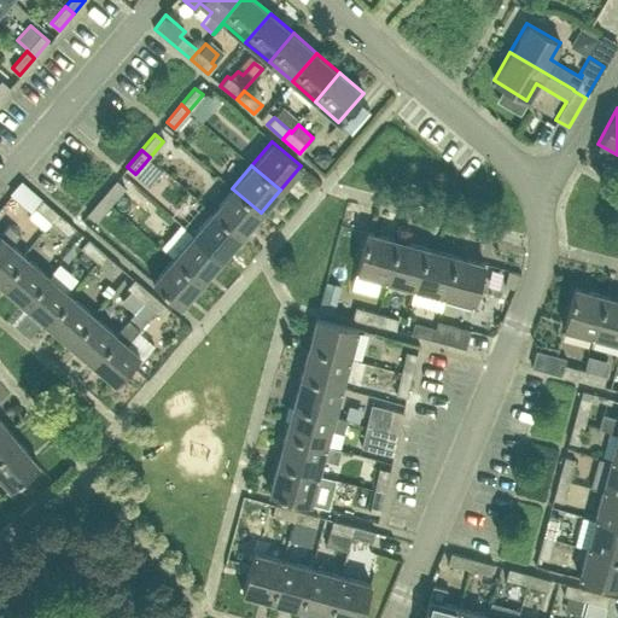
[(101,197),(110,203),(124,187),(116,180),(101,197)]
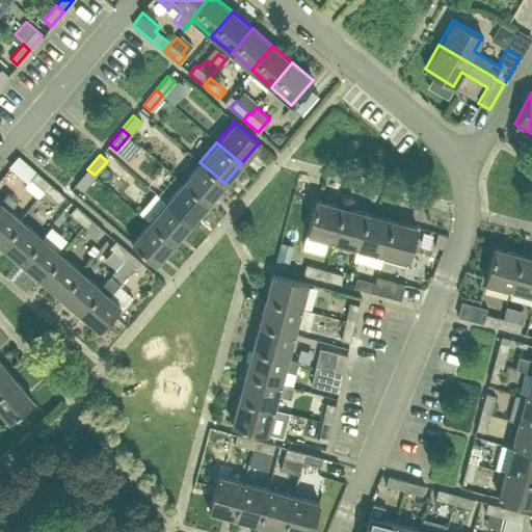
[(44,191),(50,183),(18,156),(8,167),(26,182),(29,179),(44,191)]
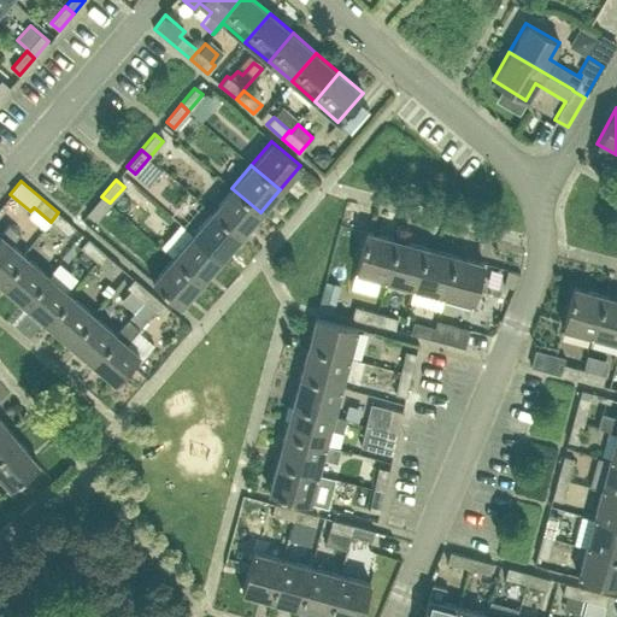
[(231,188),(212,211),(240,235),(260,212),(231,188)]
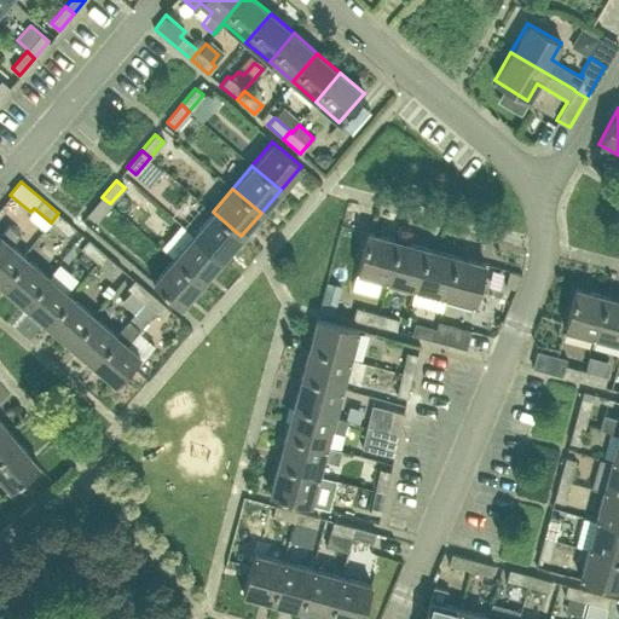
[(96,221),(110,203),(102,197),(87,214),(96,221)]
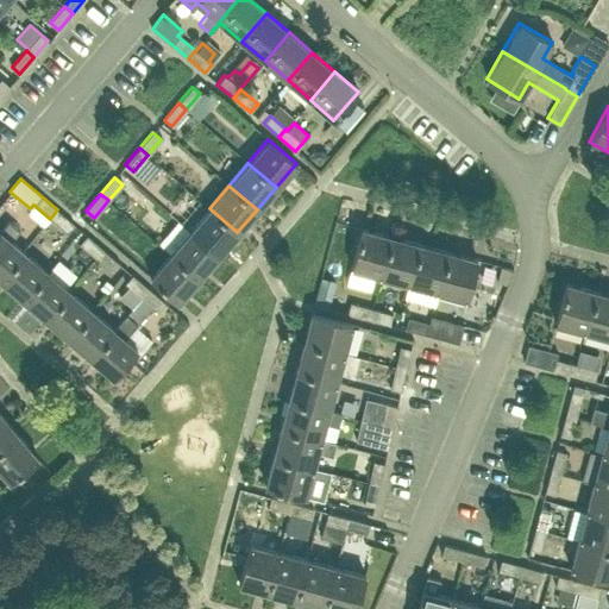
[(189,231),(218,255),(237,232),(209,208),(189,231)]
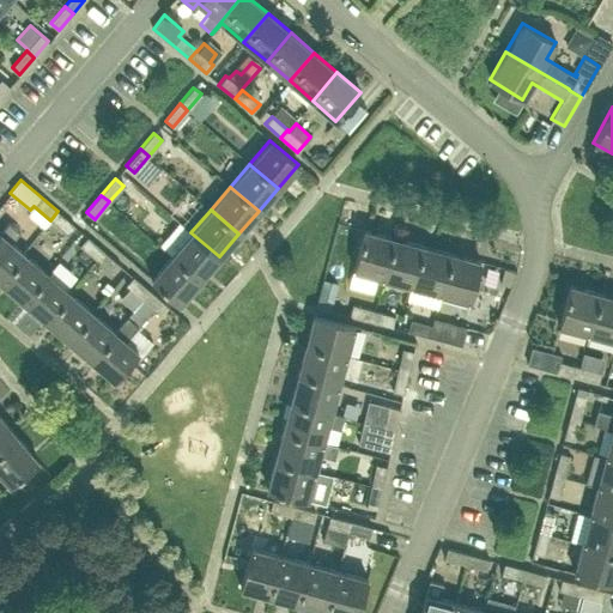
[(74,224),(58,211),(50,220),(67,234),(74,224)]
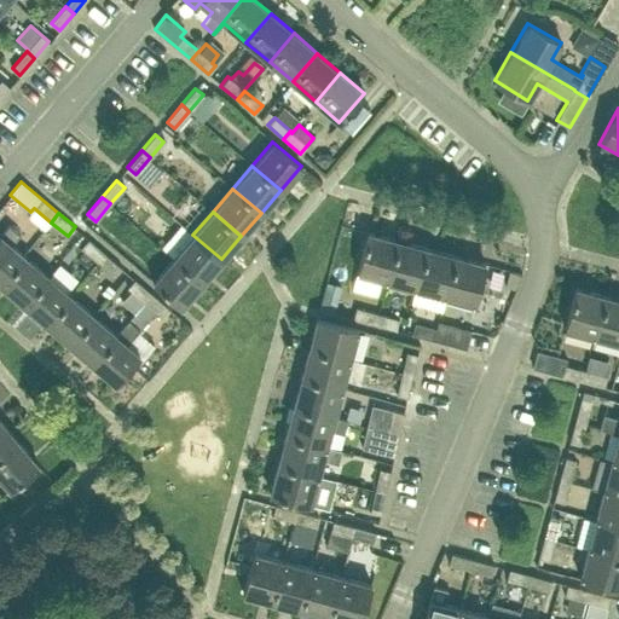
[(386,279),(397,239),(368,231),(357,272),(352,288),(382,296),(386,279)]
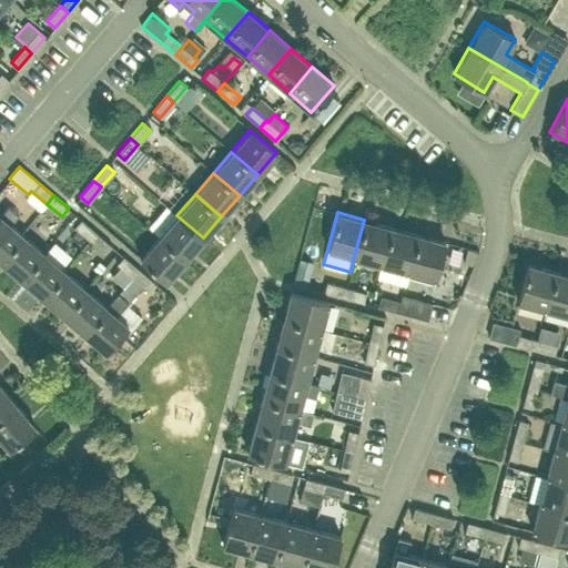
[(0,257),(21,233),(0,215),(0,257)]
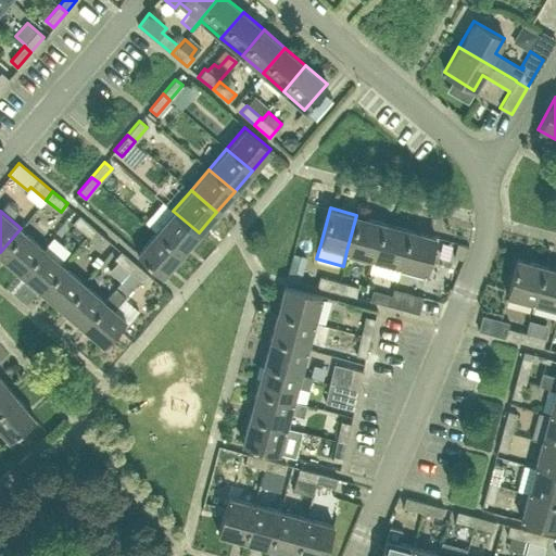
[(173,211),(155,231),(180,253),(199,232),(173,211)]
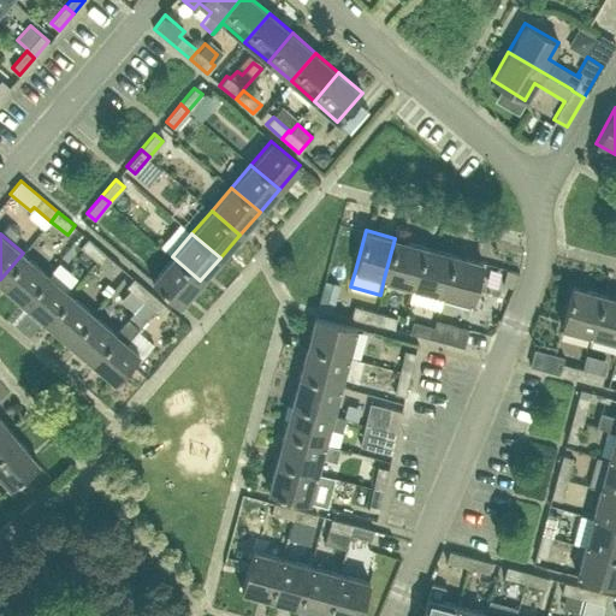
[(96,261),(104,252),(87,238),(80,248),(84,252),(75,262),(87,272),(95,261),(96,261)]
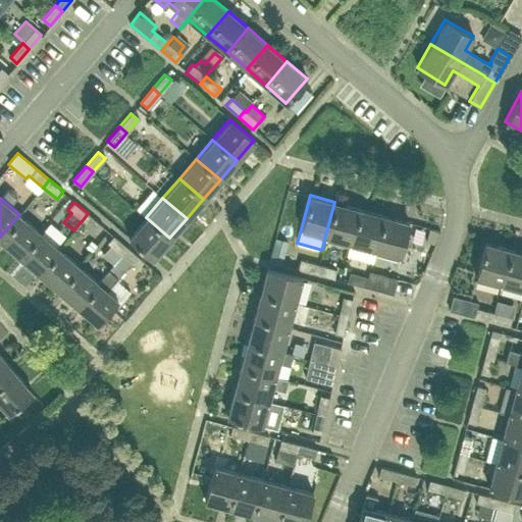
[(350,243),(359,208),(334,202),(325,236),(350,243)]
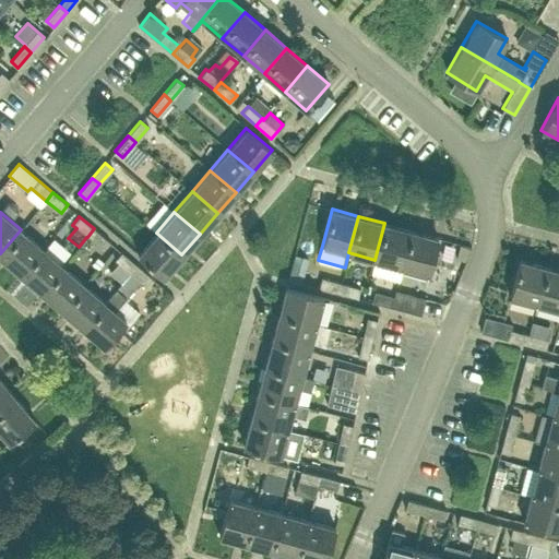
[(411,230),(384,223),(375,260),(401,266),(411,230)]
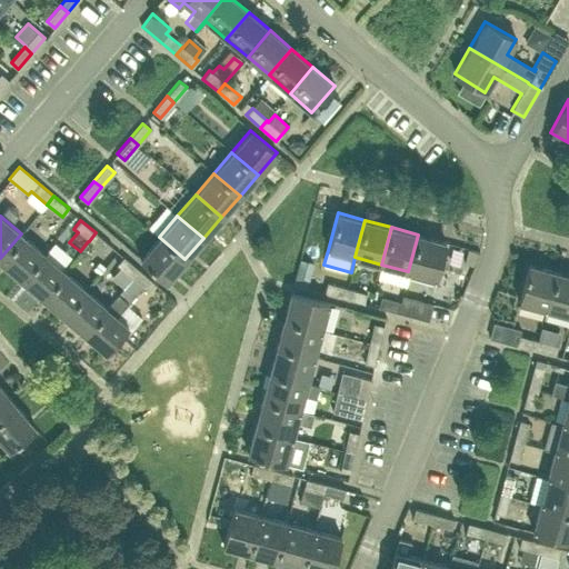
[(96,232),(89,241),(105,253),(111,246),(96,232)]
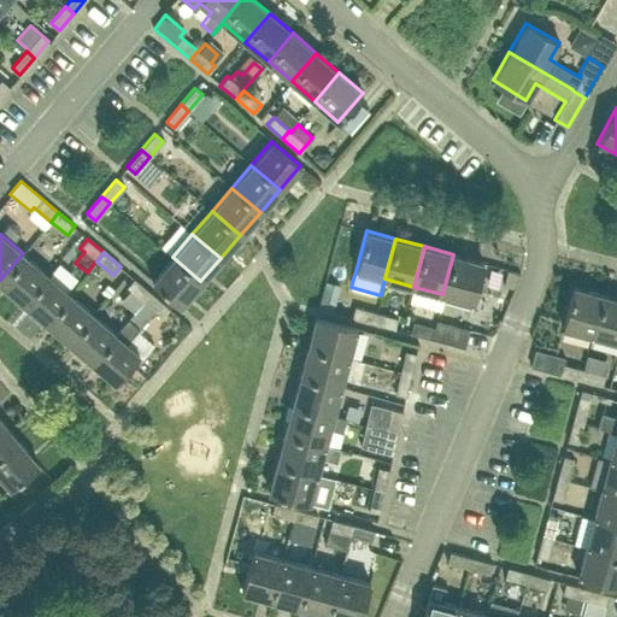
[(0,280),(0,283),(22,301),(46,274),(23,253),(0,280)]
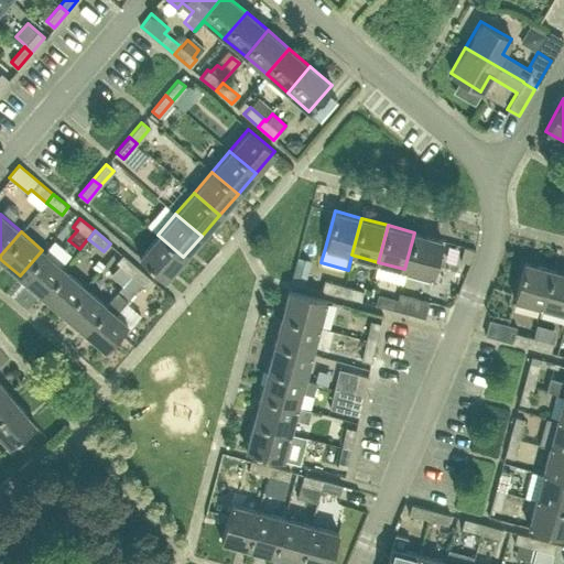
[(442,239),(414,232),(404,269),(431,277),(442,239)]
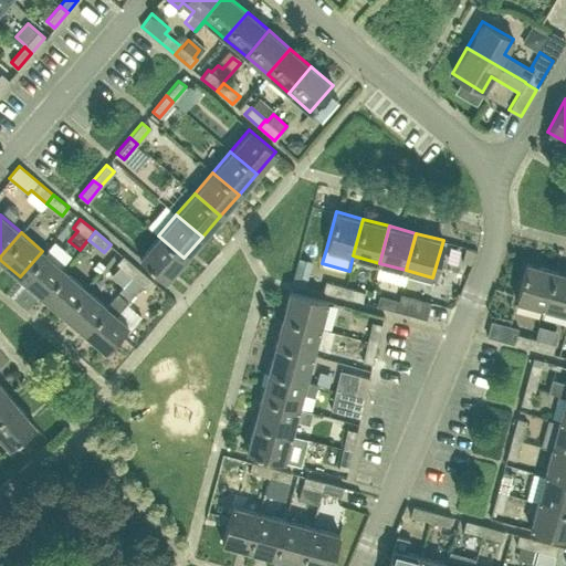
[(165,280),(184,258),(158,236),(139,258),(165,280)]
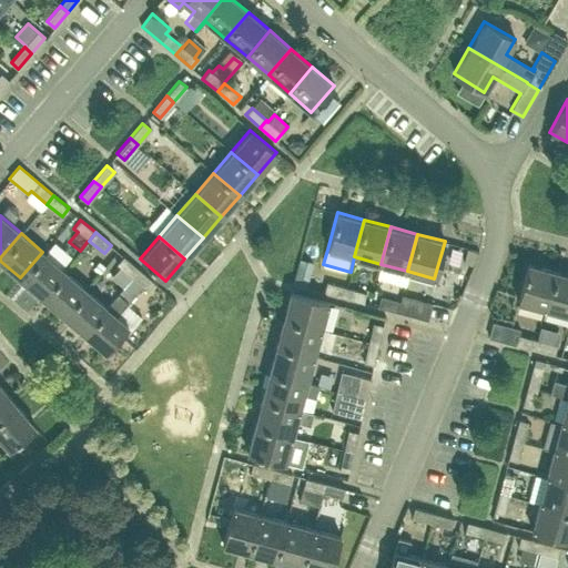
[(42,252),(20,277),(41,296),(63,270),(42,252)]
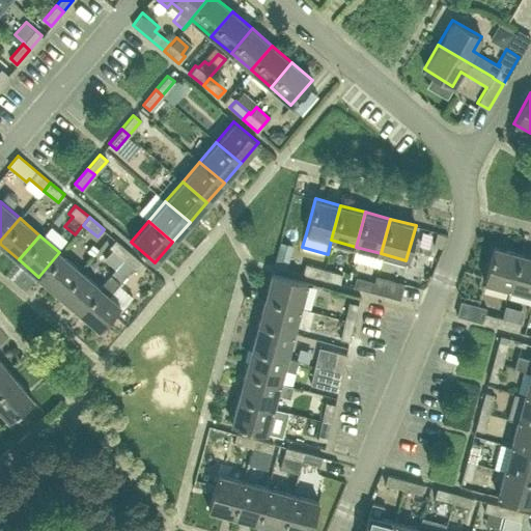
[(108,247),(122,259),(129,251),(115,239),(108,247)]
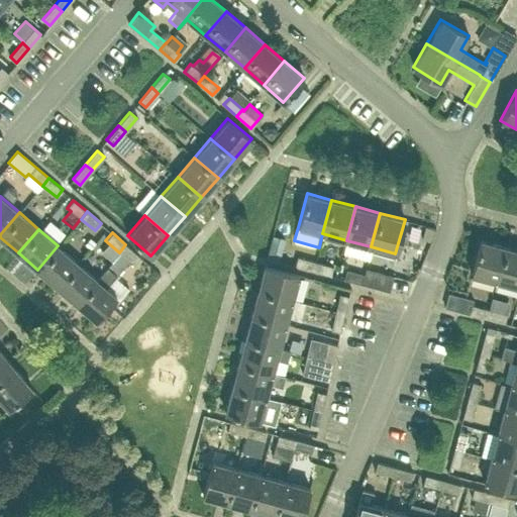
[(496,281),(505,247),(480,240),(471,274),(496,281)]
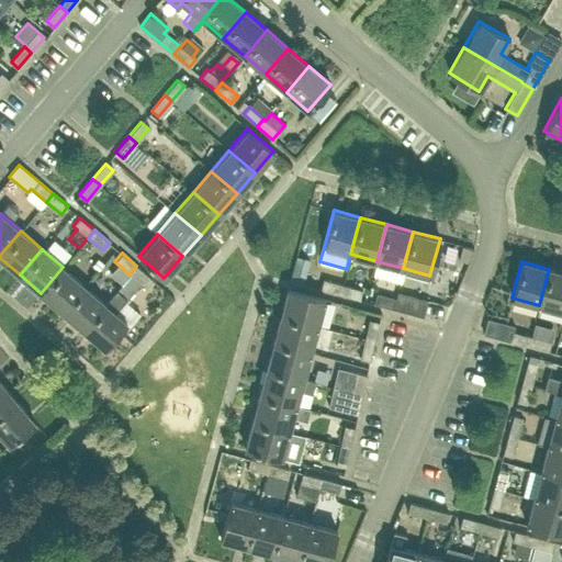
[(136,266),(130,274),(144,287),(152,279),(136,266)]
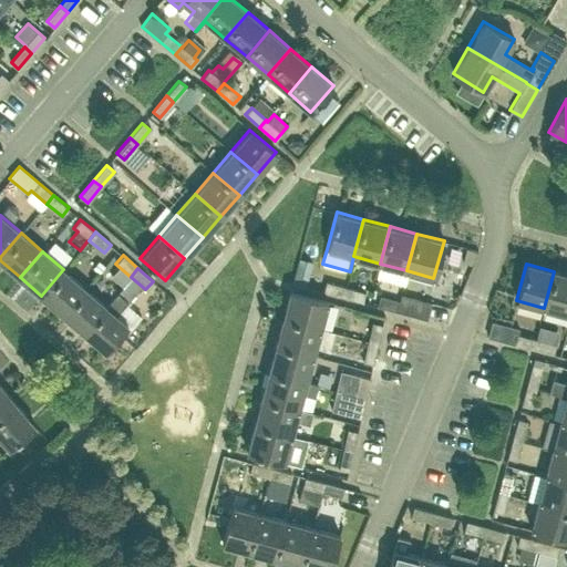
[(84,288),(63,269),(41,296),(62,313),(84,288)]
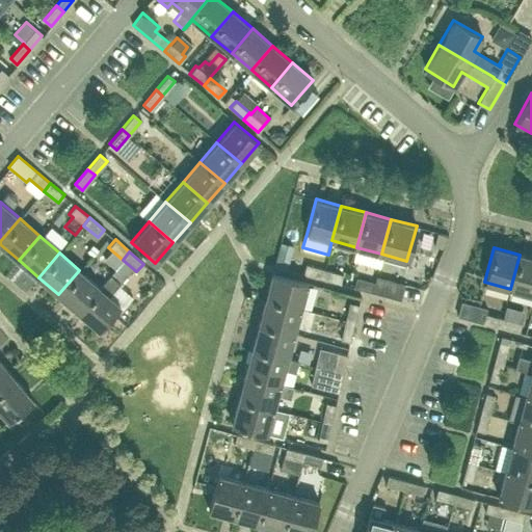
[(531,258),(520,255),(510,289),(531,294),(531,258)]
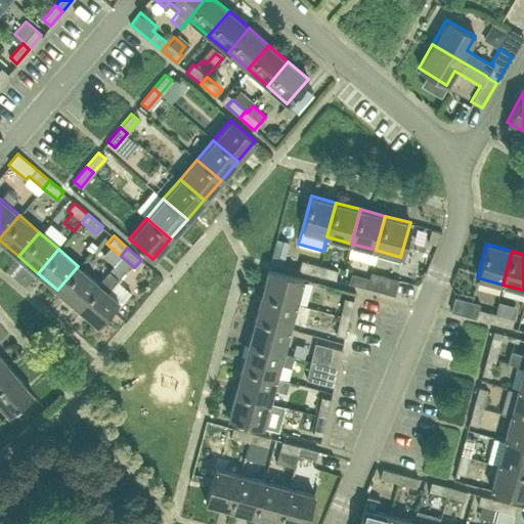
[(299,269),(316,274),(319,264),(301,259),(299,269)]
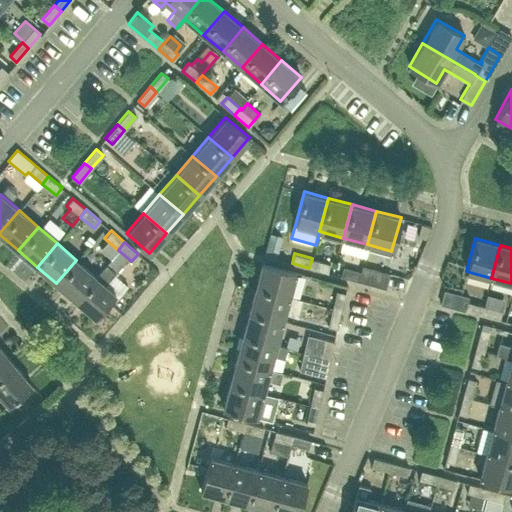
[(312,258),(309,268),(326,272),(329,263),(312,258)]
